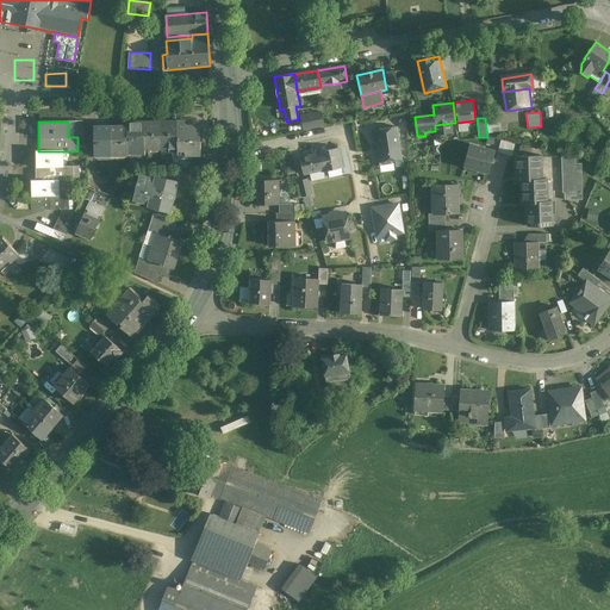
[(178,122),(161,123),(161,149),(178,148),(178,122)]
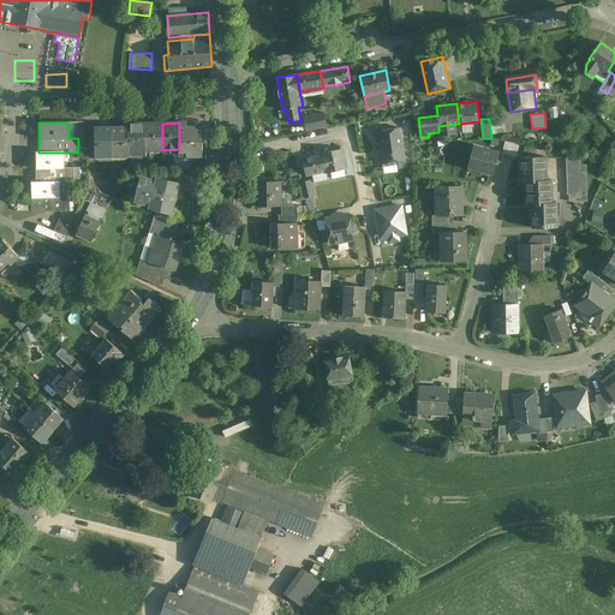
[(203,155),(202,127),(186,127),(186,123),(179,123),(179,149),(179,156),(203,155)]
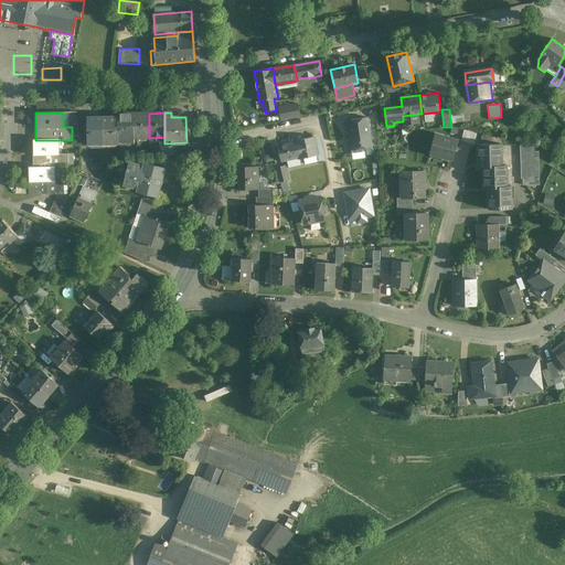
[(134,138),(134,114),(118,114),(118,116),(118,142),(134,142),(134,138)]
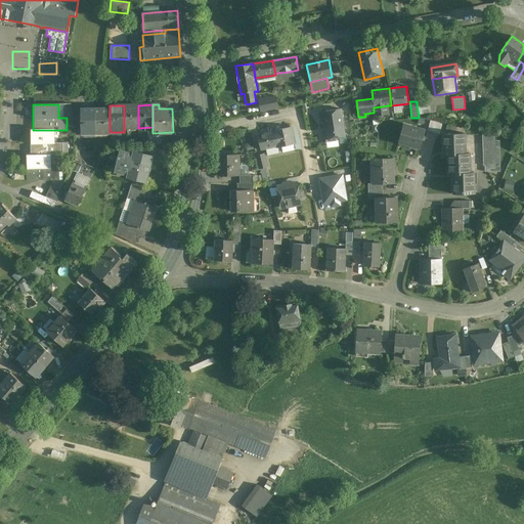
[(138,105),(124,105),(124,128),(138,128),(138,105)]
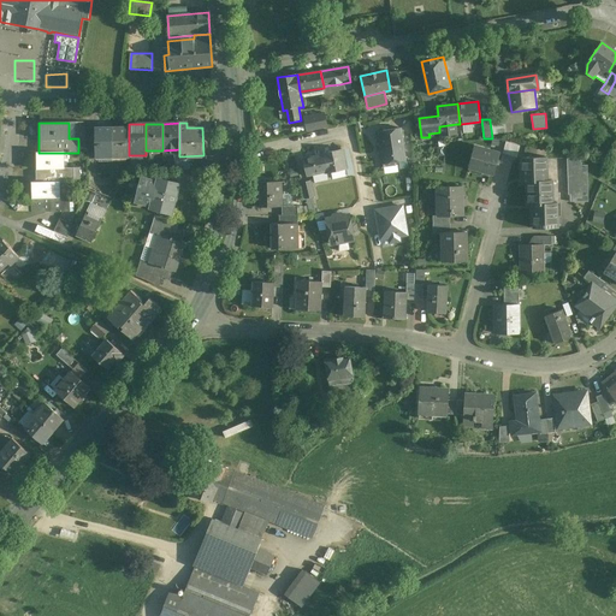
[(456,124),(439,126),(439,132),(440,136),(457,134),(456,124)]
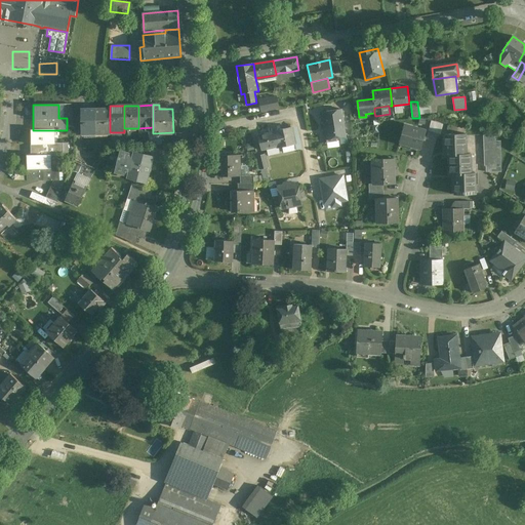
[(95,108),(81,108),(81,135),(95,134),(95,108)]
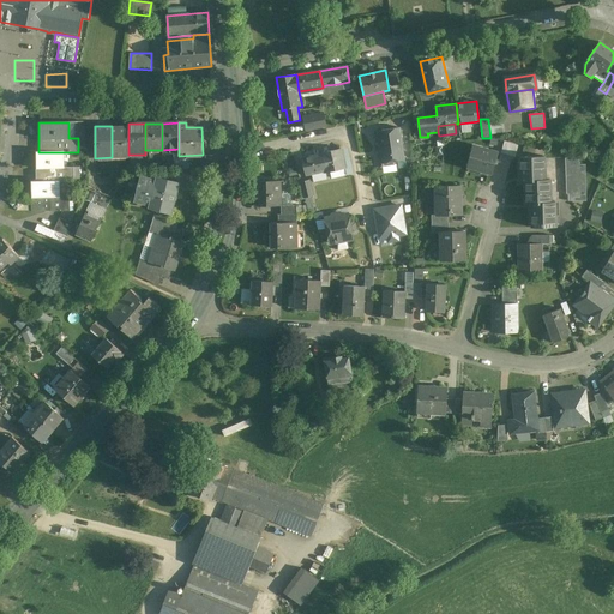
[(128,155),(128,126),(112,126),(112,157),(128,157),(128,155)]
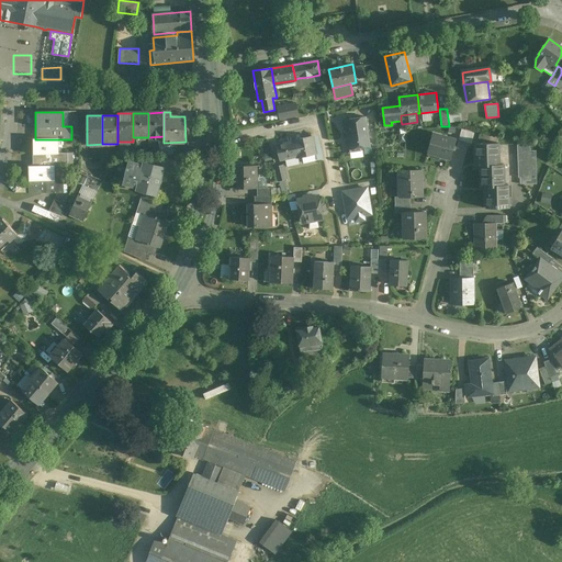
[(366,116),(345,121),(349,149),(350,149),(351,152),(361,149),(360,147),(370,145),(366,116)]
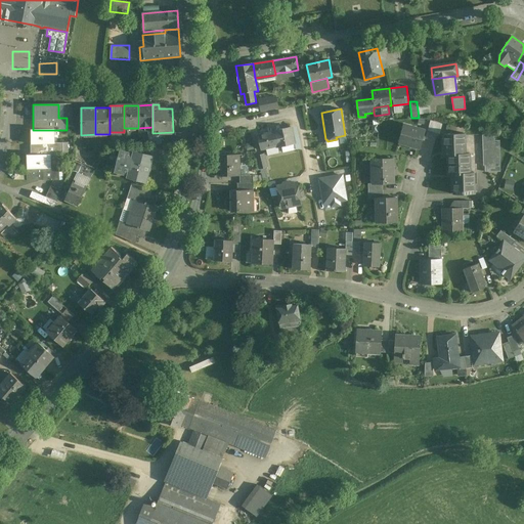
[(426,130),(403,124),(398,142),(421,148),(426,130)]
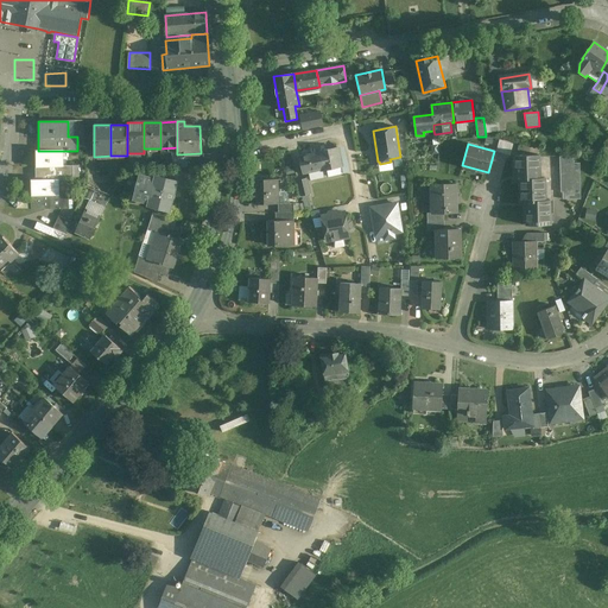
[(339,147),(318,151),(318,152),(320,152),(323,169),(322,169),(322,171),(341,166),(343,166),(340,152),(339,147)]
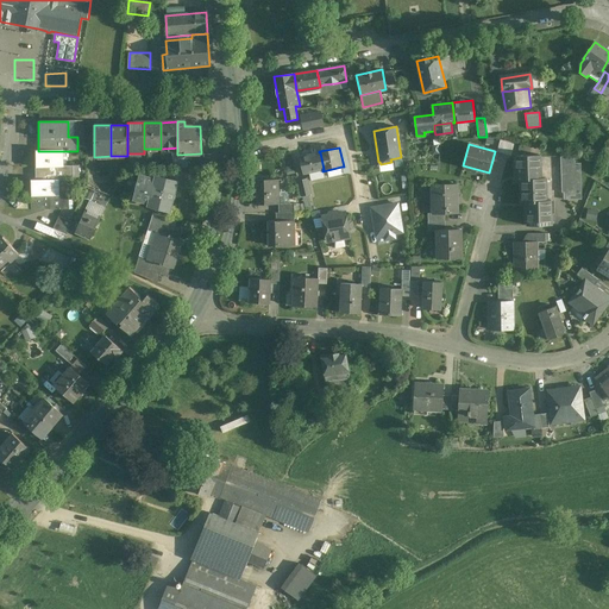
[(61,151),(38,151),(37,151),(37,167),(35,167),(35,180),(46,180),(56,180),(56,181),(60,181),(74,180),(74,165),(64,167),(63,151),(61,151)]
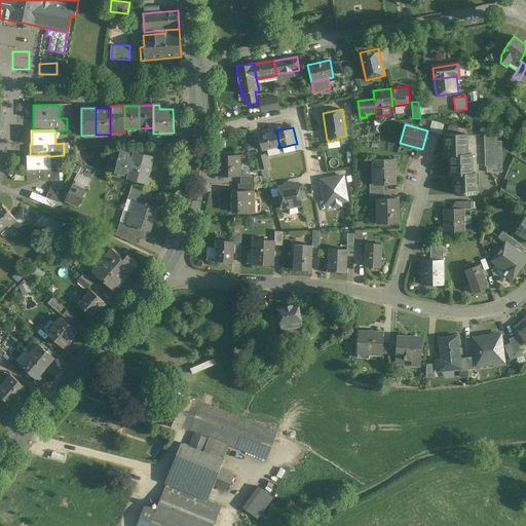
[(297,144),(295,144),(296,150),(303,148),(299,130),(294,132),(297,144)]
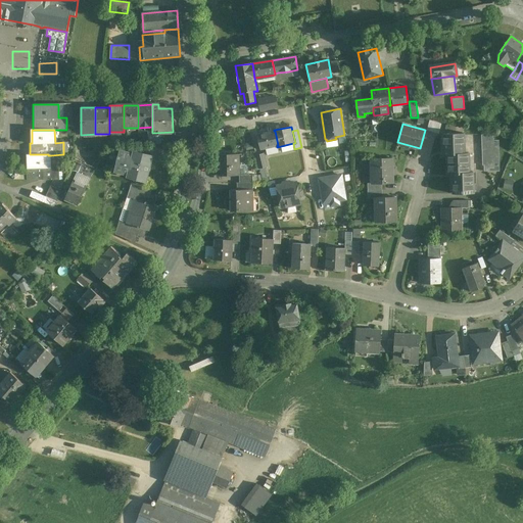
[(274,131),(258,135),(262,149),(266,148),(277,145),(278,145),(275,131),(274,131)]
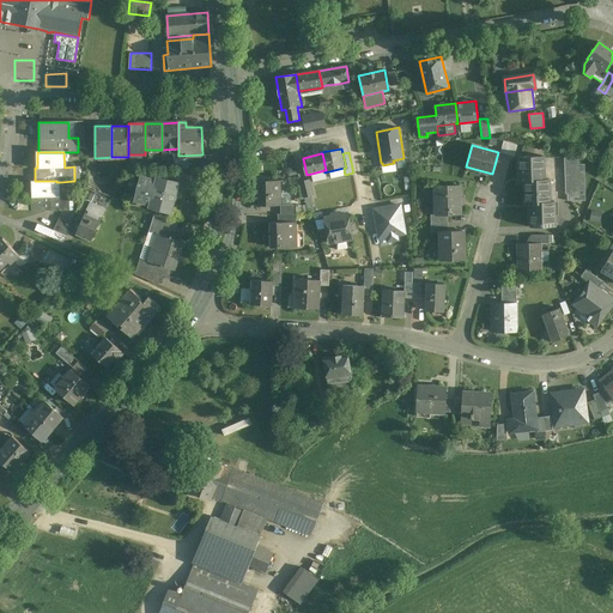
[(584,198),(584,168),(577,168),(577,156),(565,157),(565,171),(565,187),(571,187),(571,198),(584,198)]
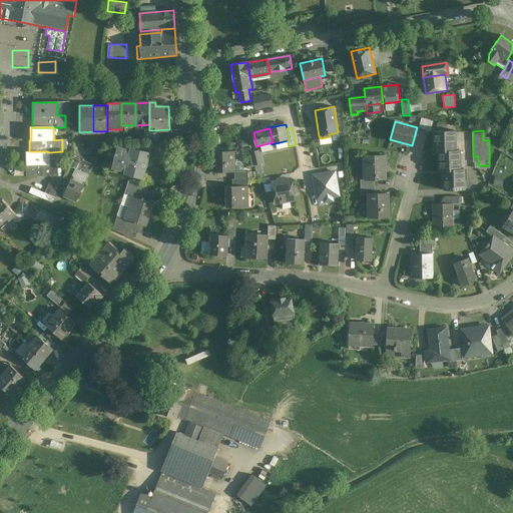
[(456,150),(455,131),(435,131),(435,151),(440,151),(440,170),(444,170),(445,189),(466,189),(465,169),(460,169),(460,150),(456,150)]
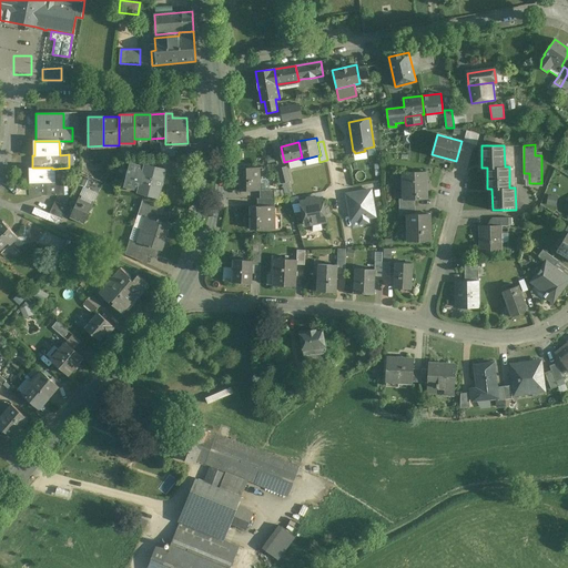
[(303,165),(301,160),(301,158),(288,161),(290,169),(303,165)]
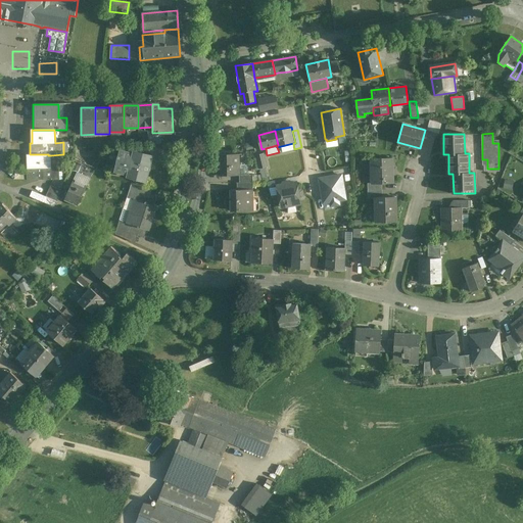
[(152,156),(134,151),(134,153),(121,150),(115,171),(129,174),(128,176),(146,181),(152,156)]
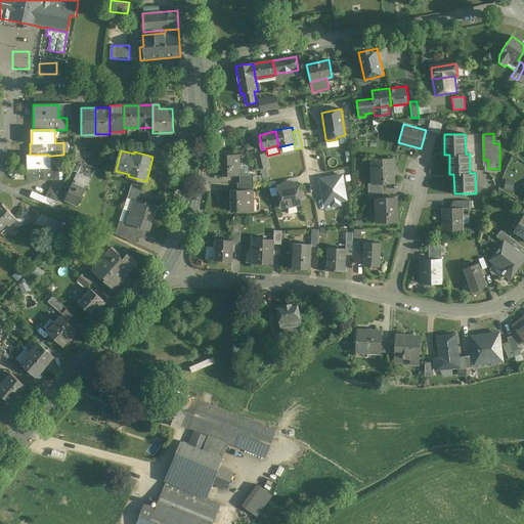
[(257,156),(260,168),(265,167),(267,167),(264,154),(257,156)]
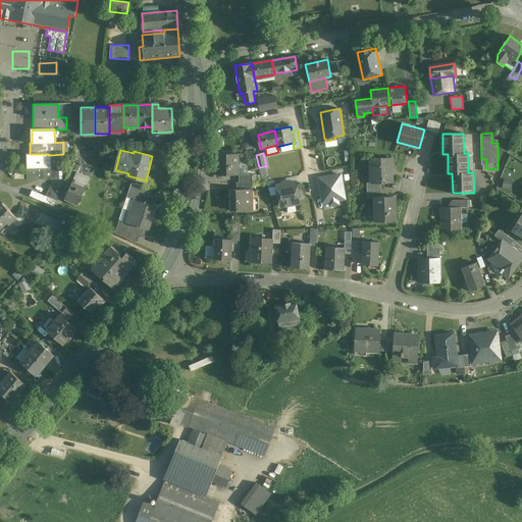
[(40,154),(30,154),(29,154),(29,167),(25,167),(25,179),(59,179),(59,167),(51,167),(51,155),(48,155),(48,154),(40,154)]
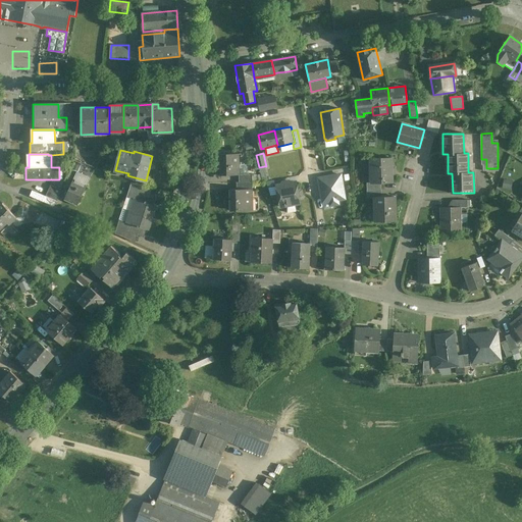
[(239,154),(220,154),(221,175),(240,175),(239,154)]
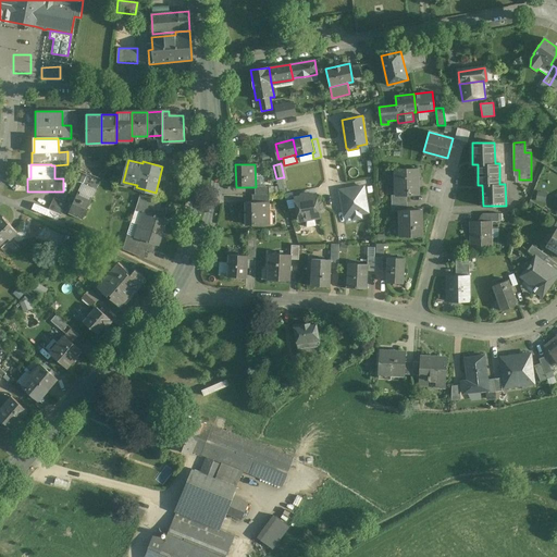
[(418,169),(396,169),(396,194),(397,196),(408,195),(419,195),(418,169)]
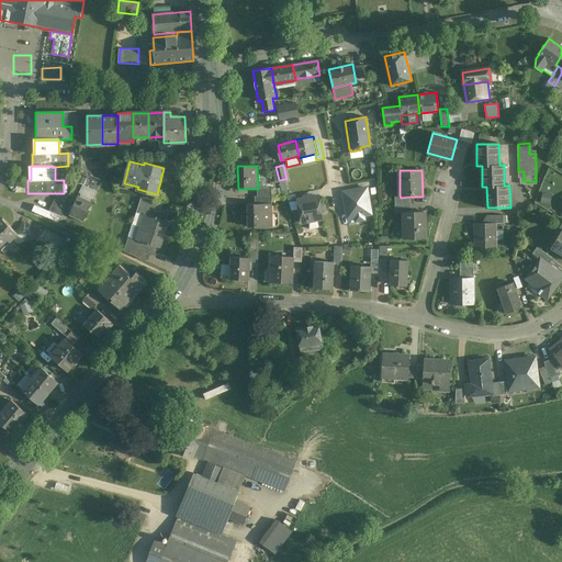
[(284,179),(279,180),(282,195),(289,194),(284,179)]
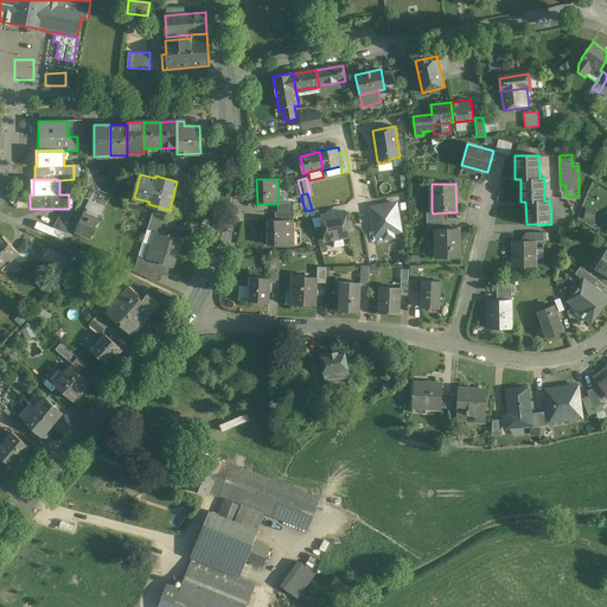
[(370,205),(376,236),(384,235),(384,240),(406,235),(400,200),(370,205)]
